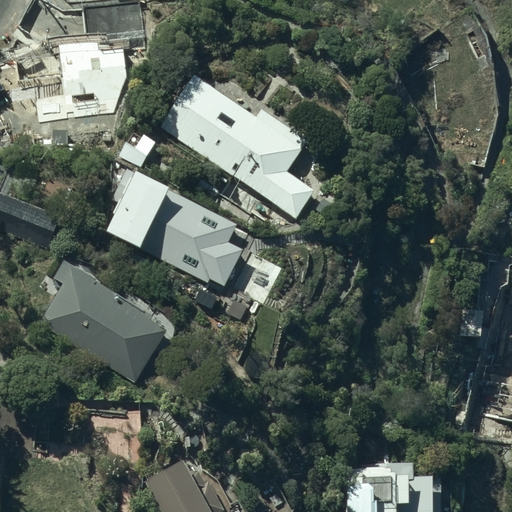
[(56,75),(2,75),(1,149),(109,149),(109,88),(98,87),(98,60),(57,59),(56,75)]
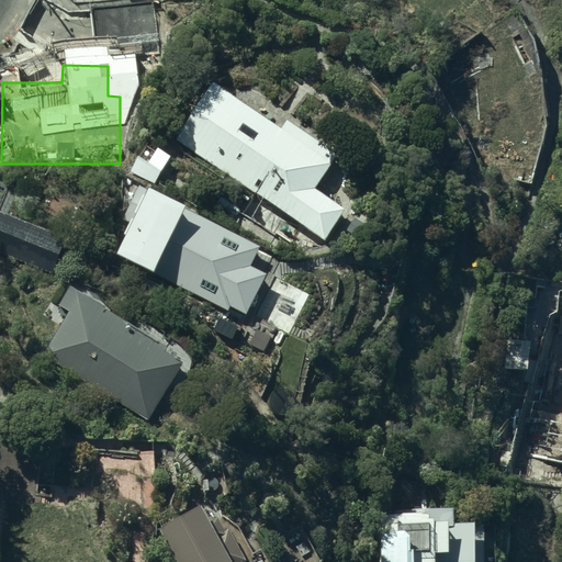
[(282,131),(212,85),(175,141),(255,193),(240,215),(292,249),(307,226),(327,239),(345,213),(314,192),(338,156),(288,123),(282,131)]
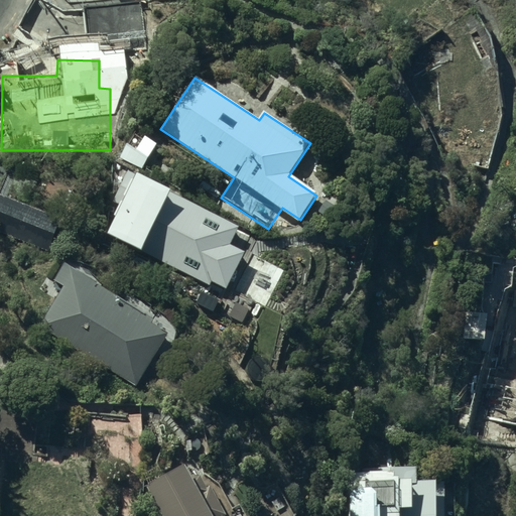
[(239,228),(134,177),(106,236),(211,287),(239,228)]
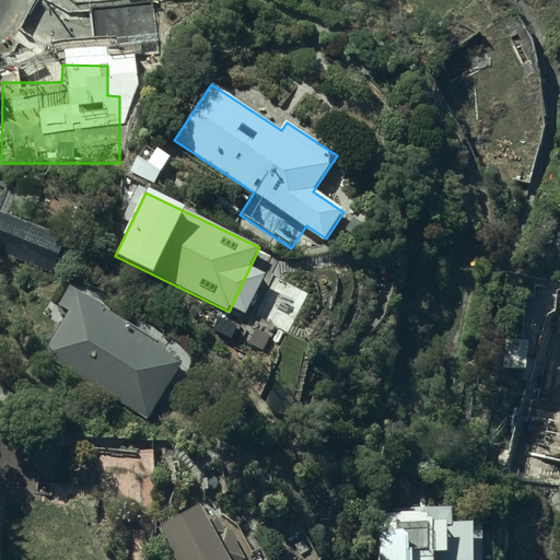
[(0,252),(50,273),(63,241),(0,213),(0,252)]
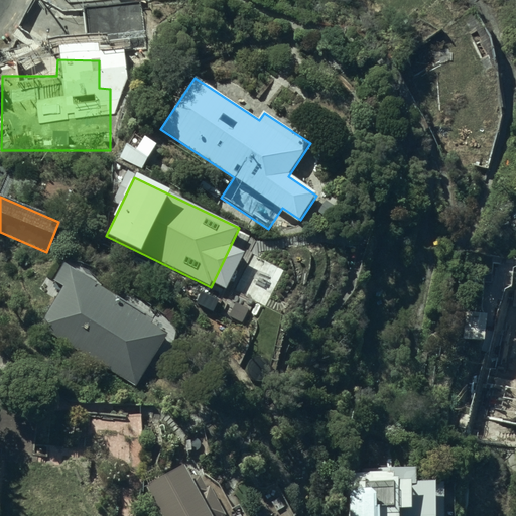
[(170,330),(65,264),(53,281),(61,287),(37,326),(135,386),(170,330)]
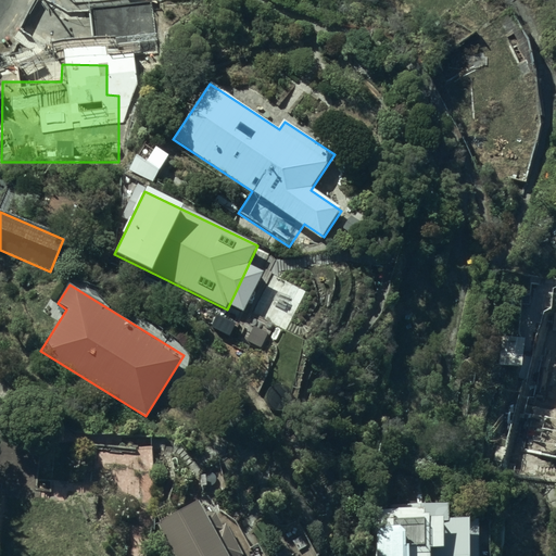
[(528,387),(509,467),(555,477),(555,379),(551,378),(547,391),(528,387)]
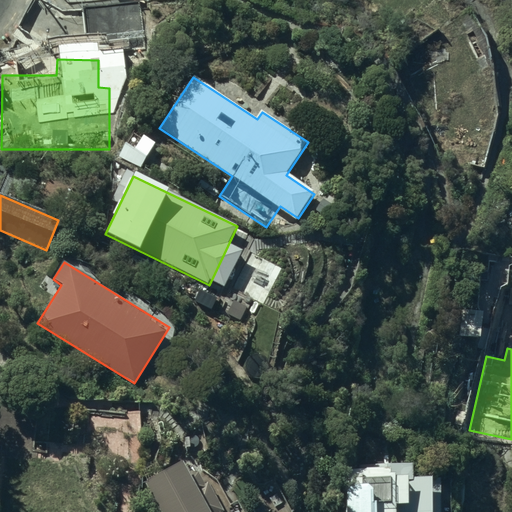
[(180,462),(144,482),(159,511),(221,511),(223,511),(207,483),(204,485),(195,470),(187,475),(180,462)]
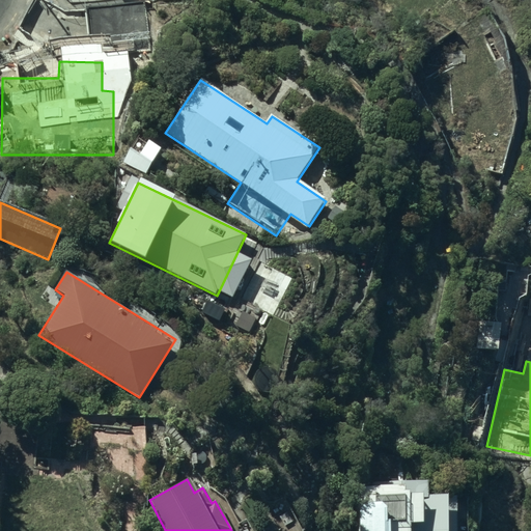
[(426,482),(358,481),(357,530),(459,530),(460,507),(445,507),(446,496),(426,496),(426,482)]
